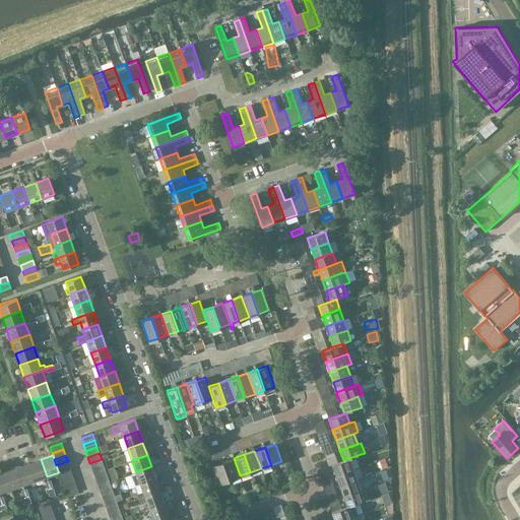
[(234,458),(223,462),(230,479),(240,475),(234,458)]
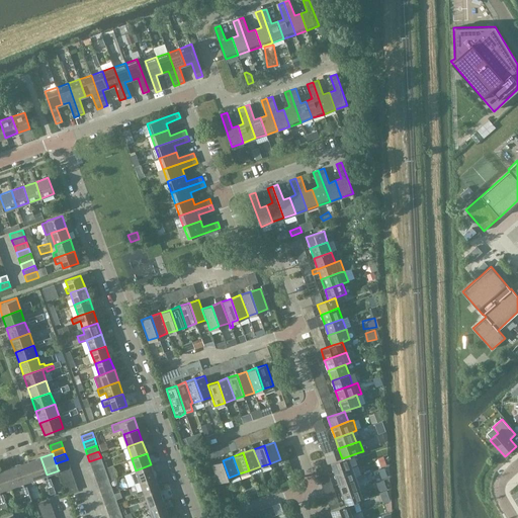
[(342,458),(331,463),(334,473),(351,467),(348,456),(342,458)]
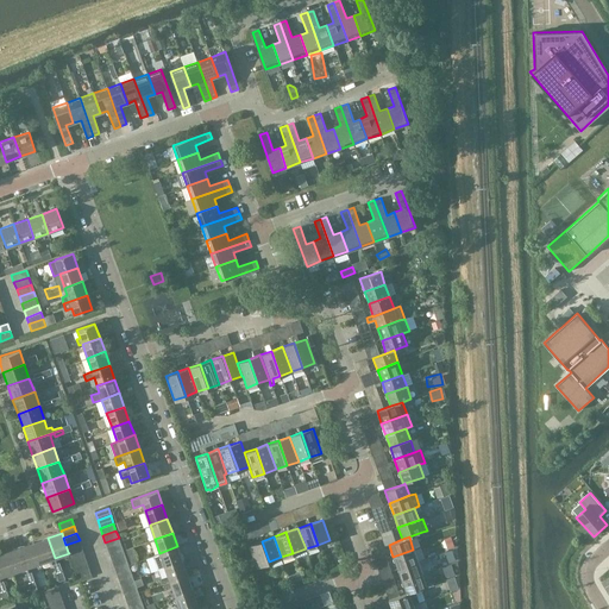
[(48,538),(33,542),(42,564),(55,558),(48,538)]
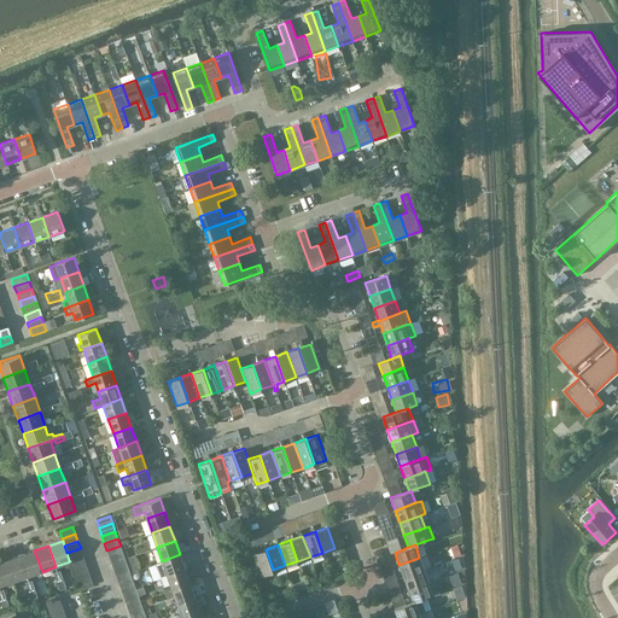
[(123,553),(121,546),(106,551),(110,558),(123,553)]
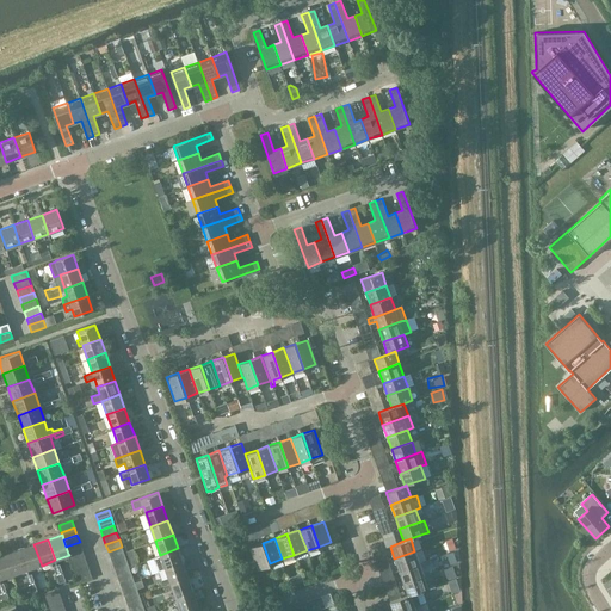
[(80,542),(66,547),(68,554),(82,549),(80,542)]
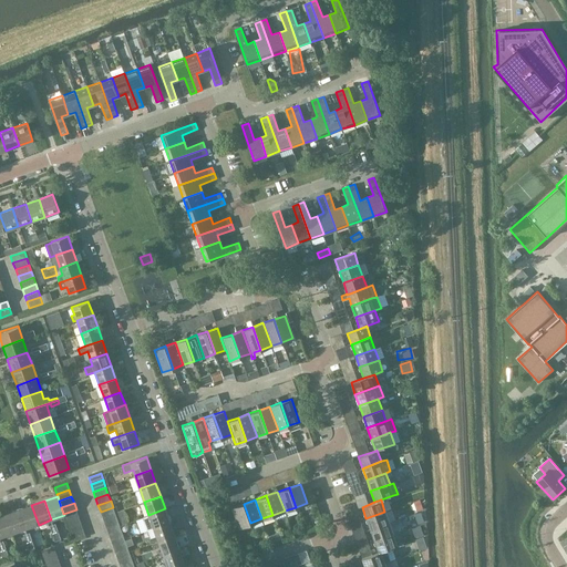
[(238,527),(250,523),(244,504),(232,507),(238,527)]
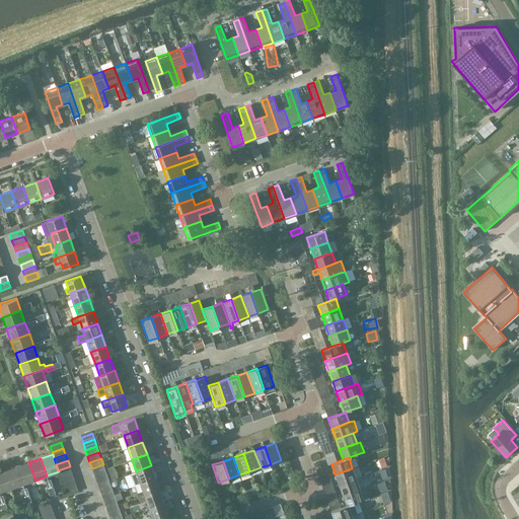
[(28,462),(17,466),(23,485),(35,480),(28,462)]
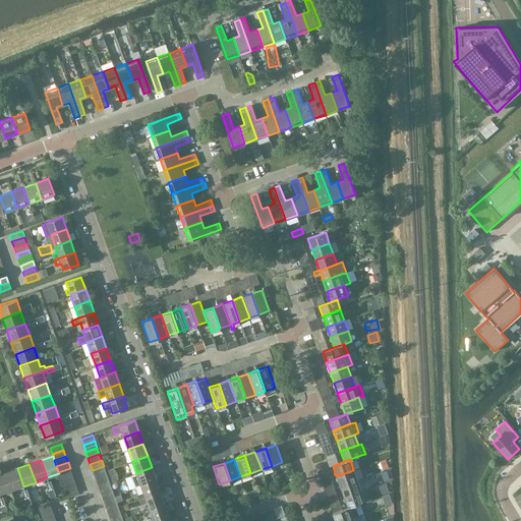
[(106,473),(104,466),(93,470),(95,477),(106,473)]
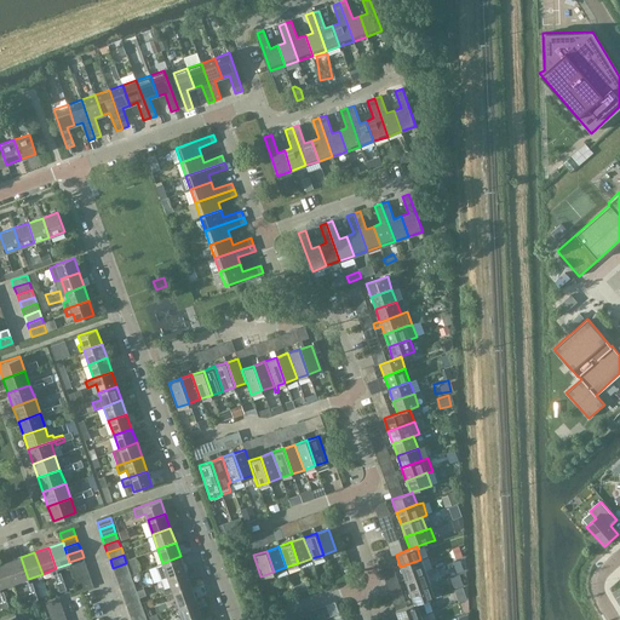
[(160,580),(167,577),(185,570),(181,556),(162,563),(164,563),(155,567),(160,580)]
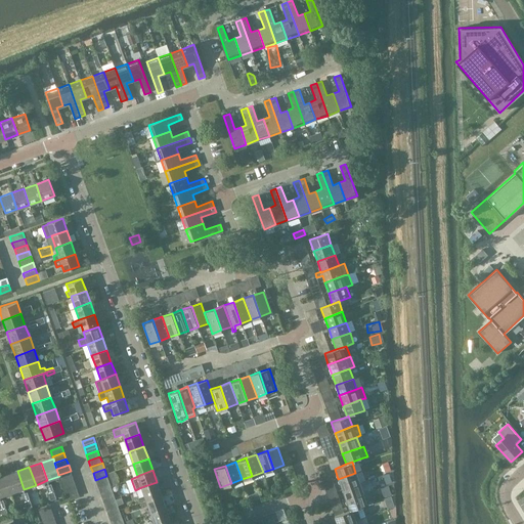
[(17,471),(5,475),(11,493),(24,489),(17,471)]
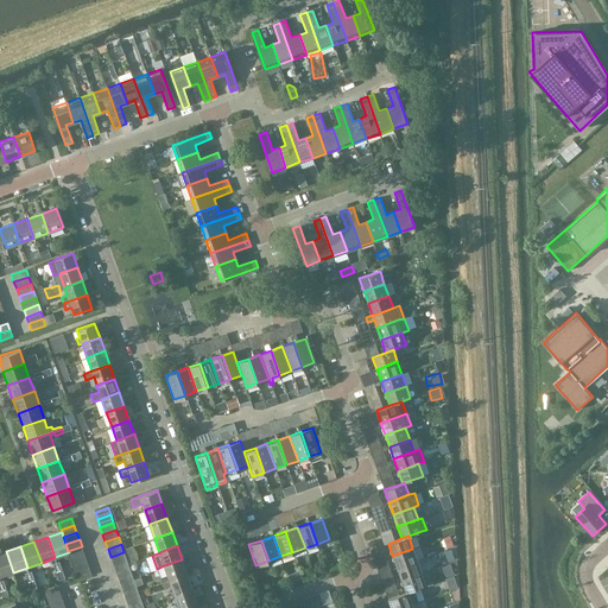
[(68,551),(69,552),(70,558),(84,553),(82,546),(68,551)]
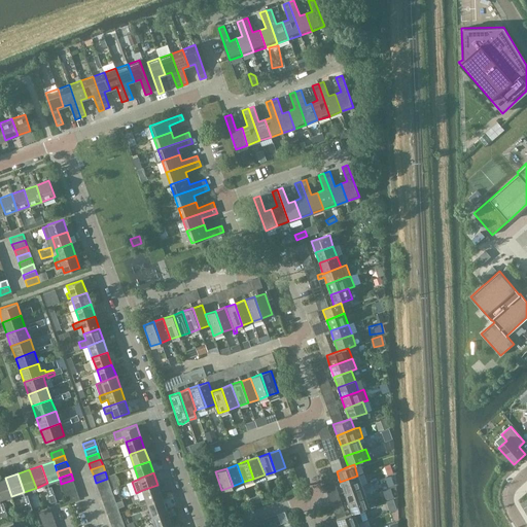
[(357,476),(340,482),(344,492),(361,486),(357,476)]
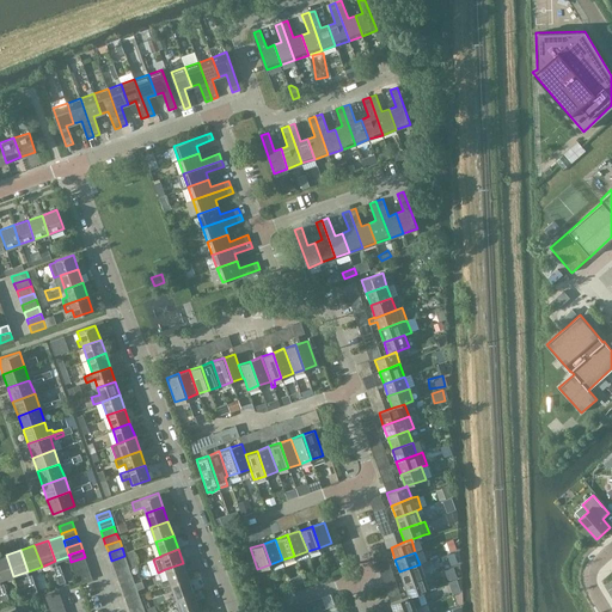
[(6,555),(0,556),(0,580),(13,576),(6,555)]
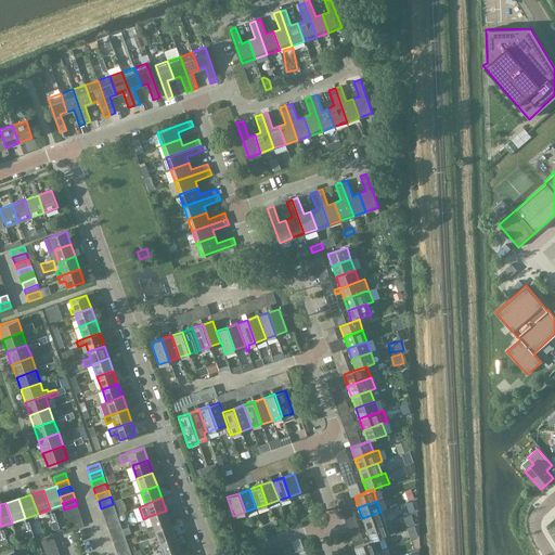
[(115,511),(113,504),(101,508),(103,515),(115,511)]
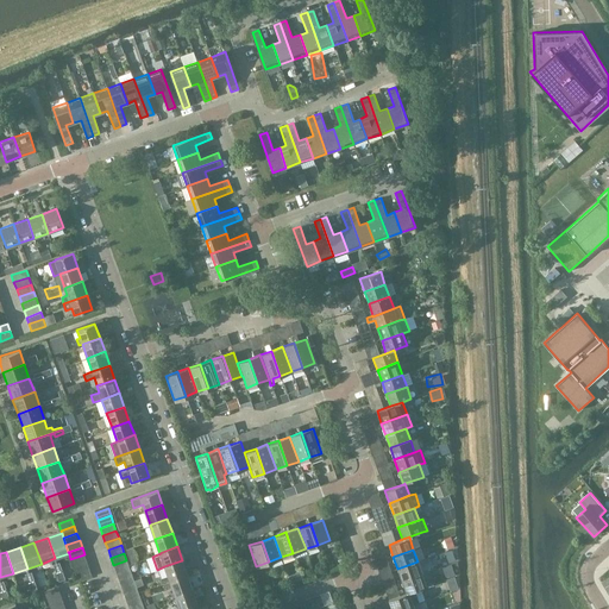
[(70,559),(73,566),(87,562),(85,554),(70,559)]
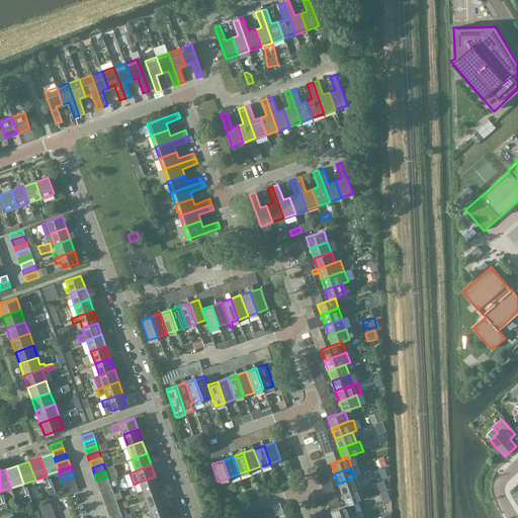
[(110,483),(107,477),(96,481),(98,487),(110,483)]
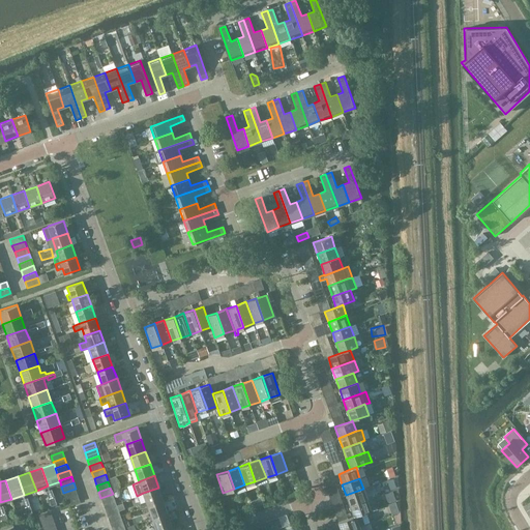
[(140,503),(141,507),(163,500),(158,488),(143,493),(146,501),(140,503)]
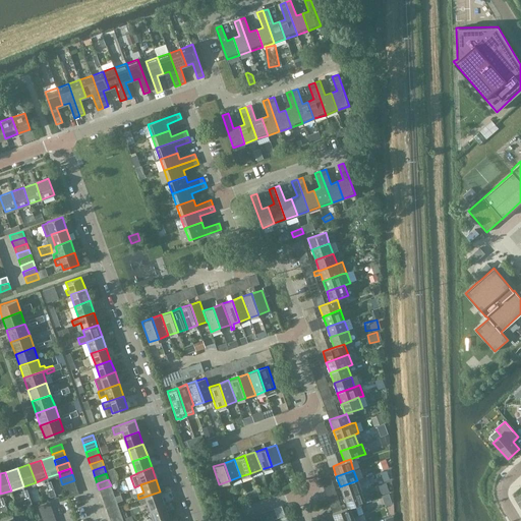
[(62,484),(64,489),(76,485),(74,480),(62,484)]
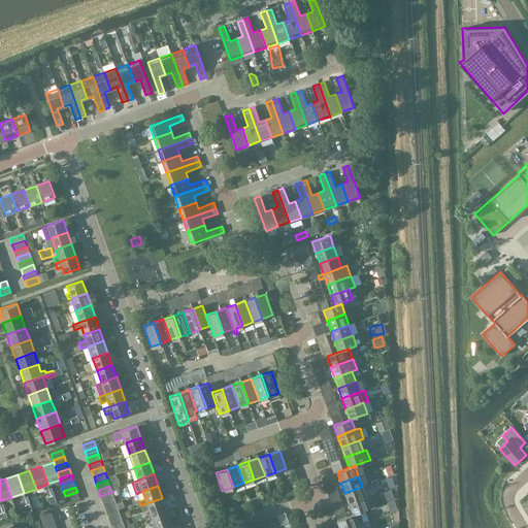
[(362,487),(344,493),(349,503),(366,497),(362,487)]
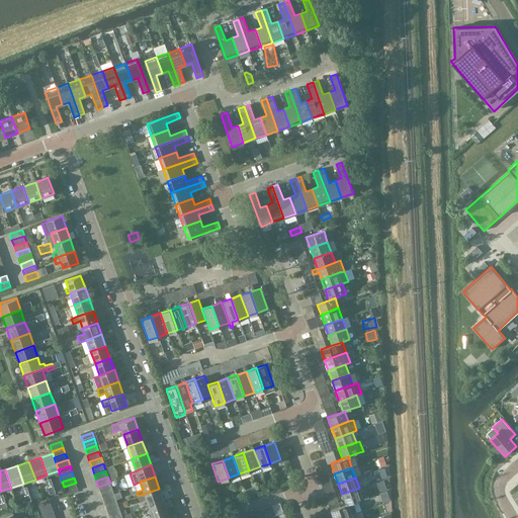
[(78,489),(76,483),(64,487),(66,493),(78,489)]
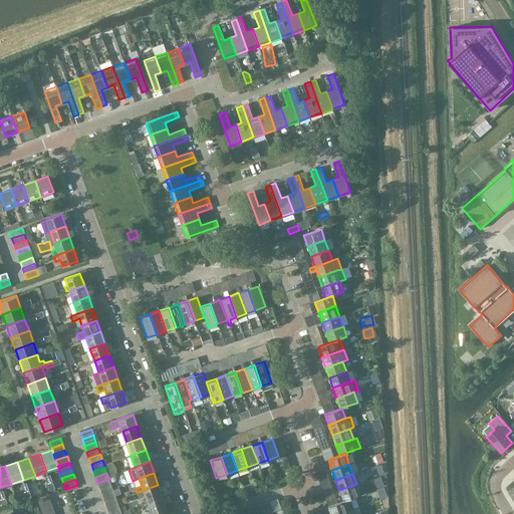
[(111,485),(109,479),(97,483),(99,489),(111,485)]
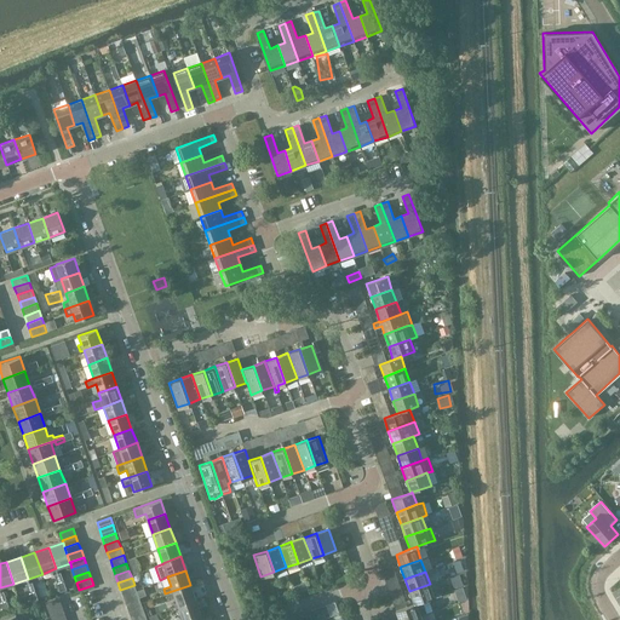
[(430,584),(409,591),(414,604),(422,601),(435,596),(438,595),(434,583),(430,584)]
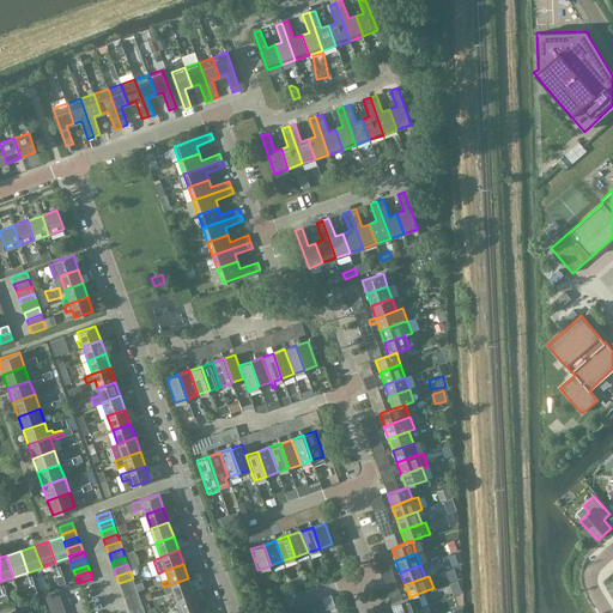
[(135,587),(133,578),(119,583),(122,592),(135,587)]
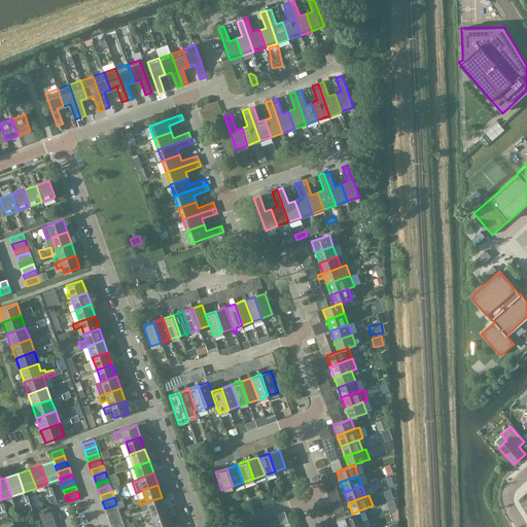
[(166,510),(162,497),(140,504),(142,511),(149,507),(151,515),(166,510)]
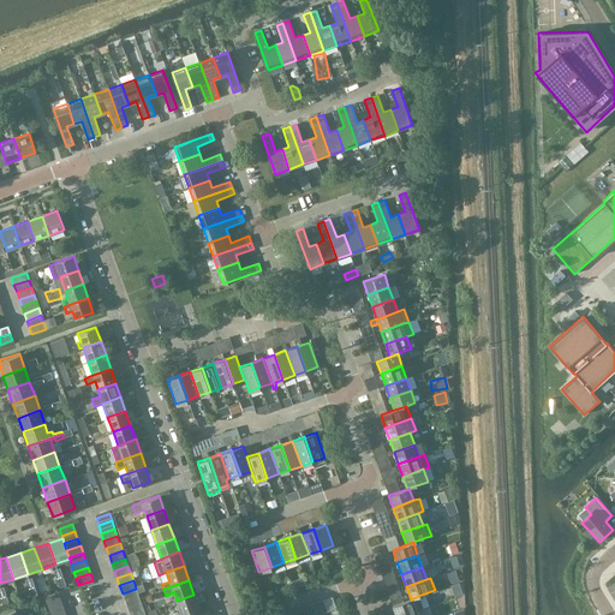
[(138,596),(136,589),(123,593),(125,601),(138,596)]
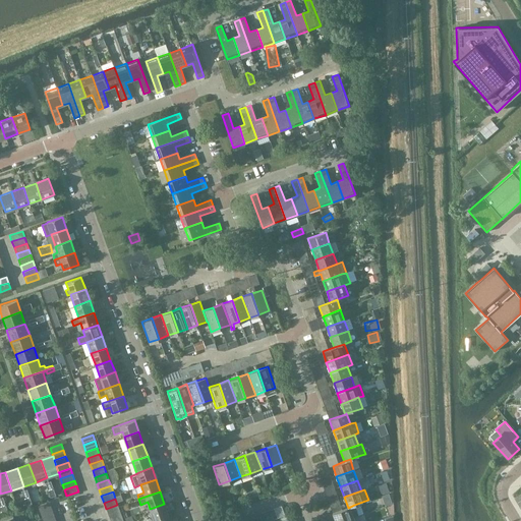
[(38,507),(40,512),(51,508),(49,502),(38,507)]
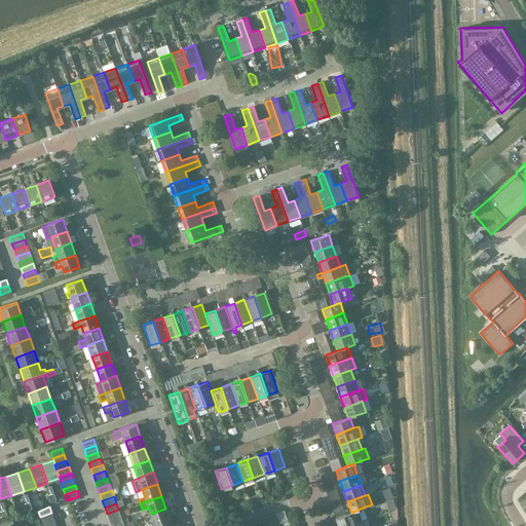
[(165,509),(151,514),(155,525),(171,520),(165,509)]
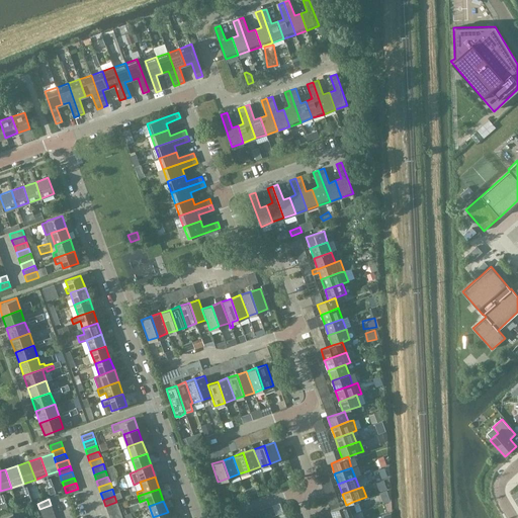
[(119,508),(116,502),(105,506),(107,512),(119,508)]
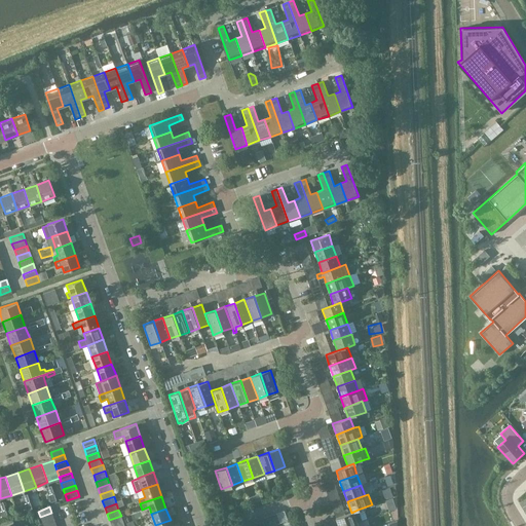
[(351,513),(335,518),(338,525),(344,525),(357,522),(362,520),(358,510),(351,513)]
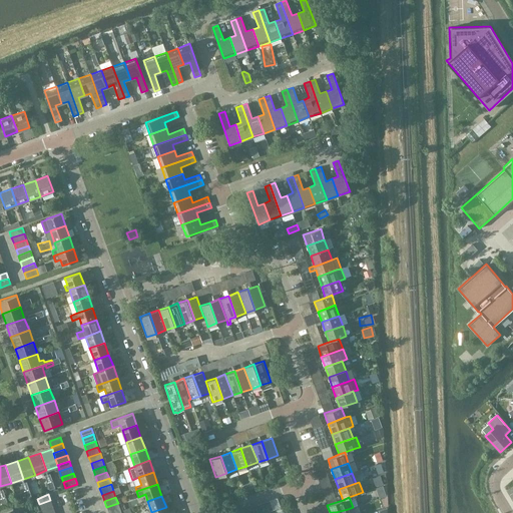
[(53,506),(50,500),(39,504),(41,510),(53,506)]
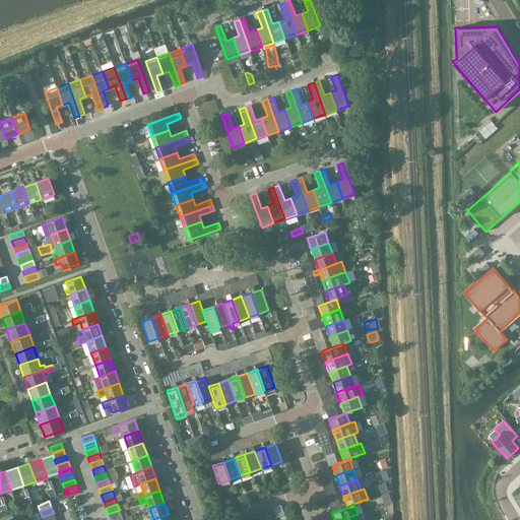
[(111,519),(122,516),(120,510),(108,514),(109,519),(111,519)]
